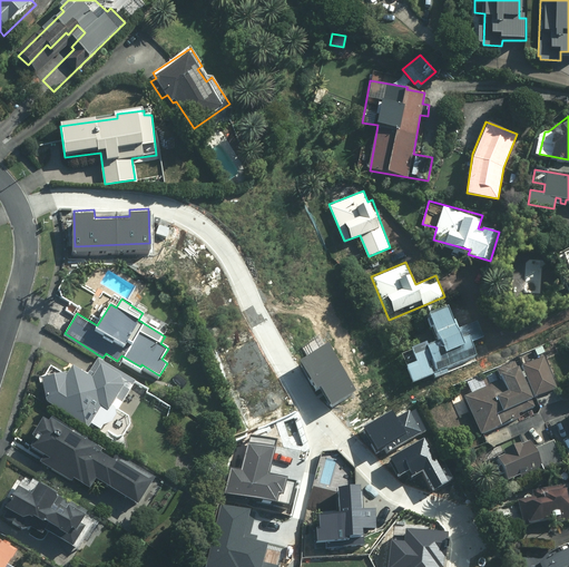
[(415,382),(477,354),(471,343),(486,336),(478,320),(460,329),(449,304),(427,315),(437,338),(411,349),(415,358),(406,362),(415,382)]
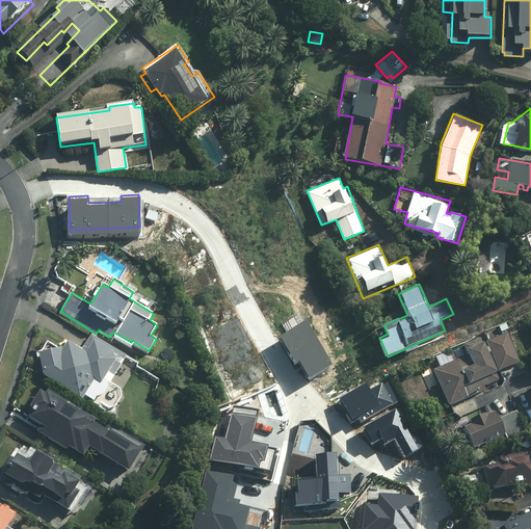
[(298,355),(308,372),(329,360),(304,317),(277,333),(293,359),(298,355)]
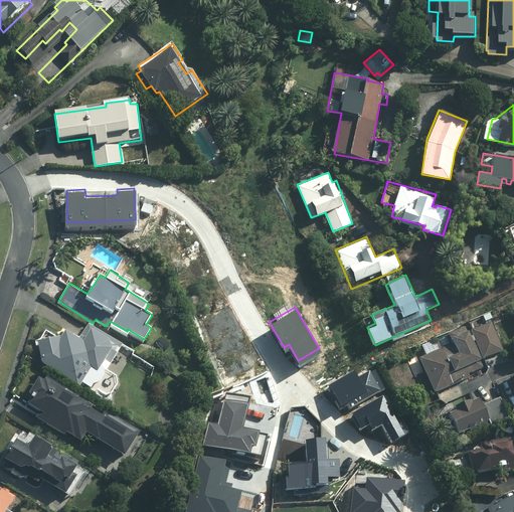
[(424,353),(409,360),(415,373),(424,369),(435,391),(470,374),(467,367),(503,350),(490,321),(468,332),(464,324),(448,332),(452,341),(437,348),(433,339),(420,345),(424,353)]
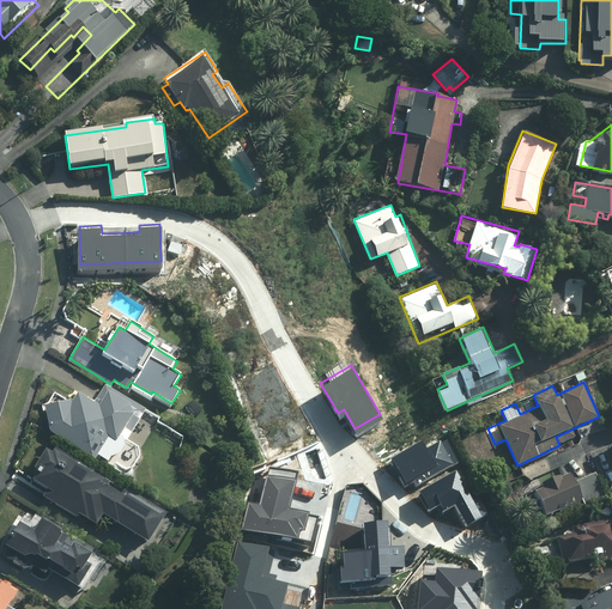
[(132,466),(140,455),(138,444),(127,437),(145,409),(103,383),(92,401),(79,393),(74,402),(46,402),(44,426),(107,463),(109,458),(123,467),(132,466)]
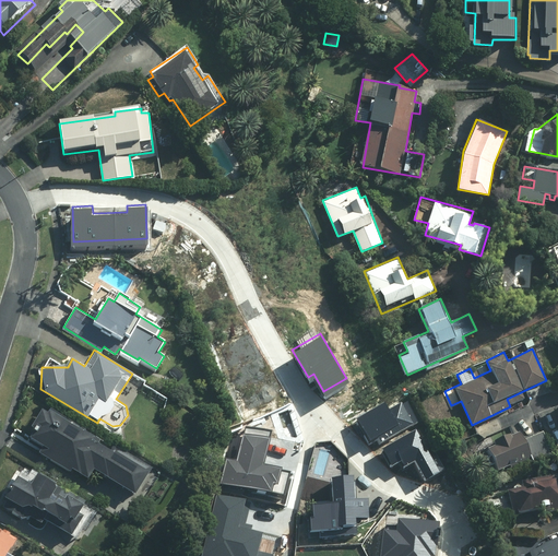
[(356,414),(368,436),(376,433),(379,438),(413,420),(402,399),(388,406),(384,399),(356,414)]
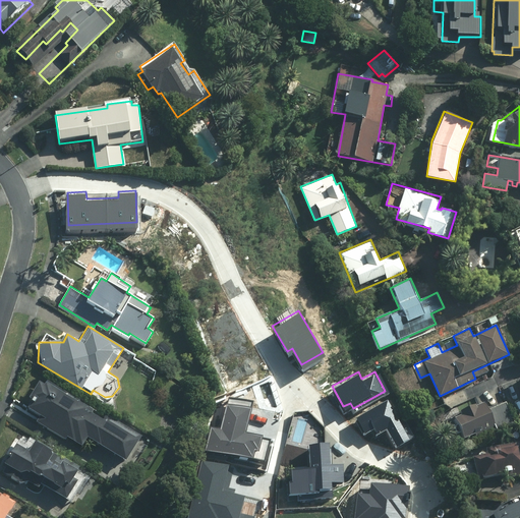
[(93,408),(47,382),(45,385),(37,380),(27,396),(34,399),(29,408),(43,416),(39,423),(66,440),(67,437),(83,446),(88,439),(126,460),(140,435),(108,415),(105,421),(90,413),(93,408)]
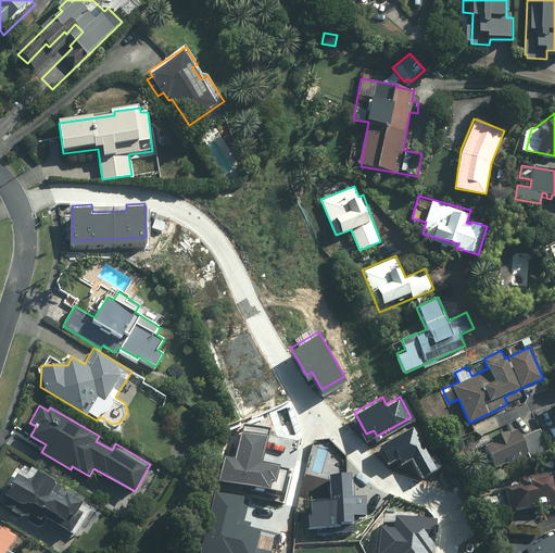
[(226,451),(219,476),(282,492),(289,466),(263,460),(270,428),(242,422),(235,453),(226,451)]
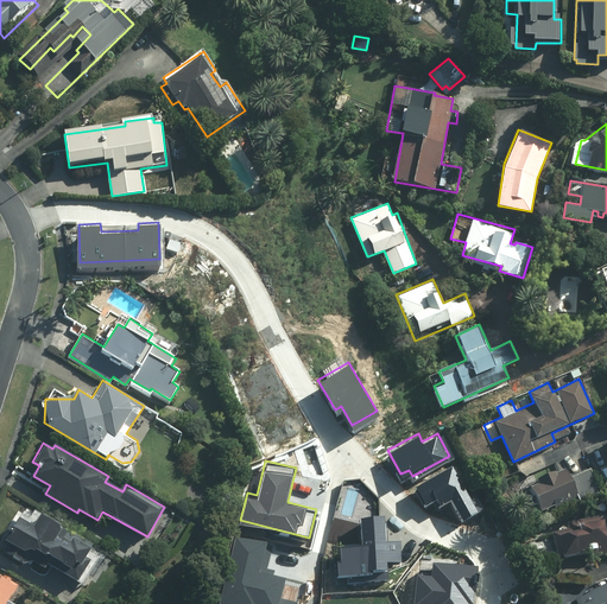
[(412,483),(424,504),(437,497),(441,502),(451,495),(463,515),(479,507),(453,461),(412,483)]
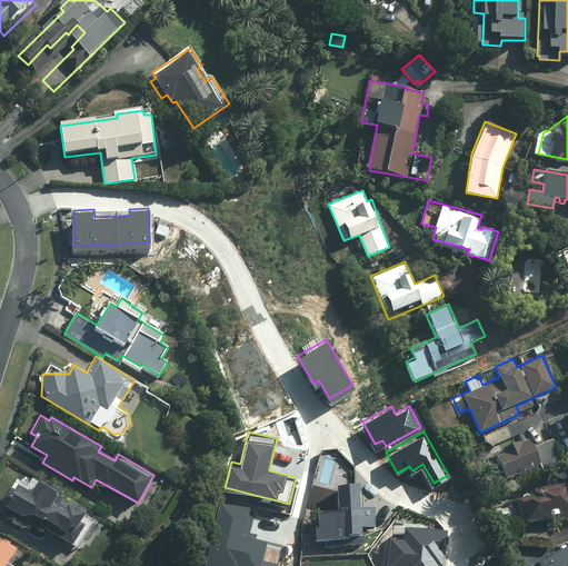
[(560,456),(552,438),(535,446),(531,439),(519,444),(518,438),(504,444),(506,452),(496,456),(505,478),(560,456)]
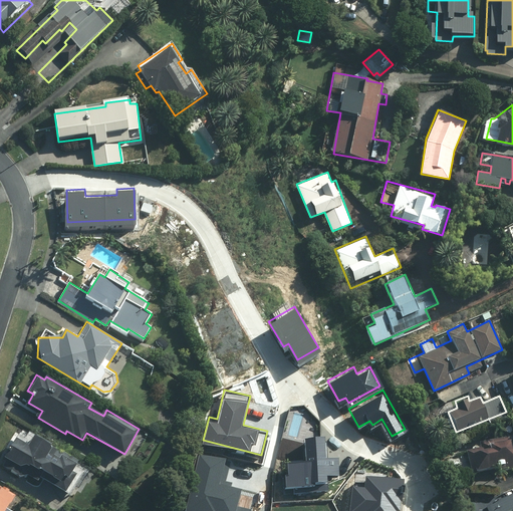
[(512,433),(509,435),(465,444),(472,474),(512,464),(512,433)]
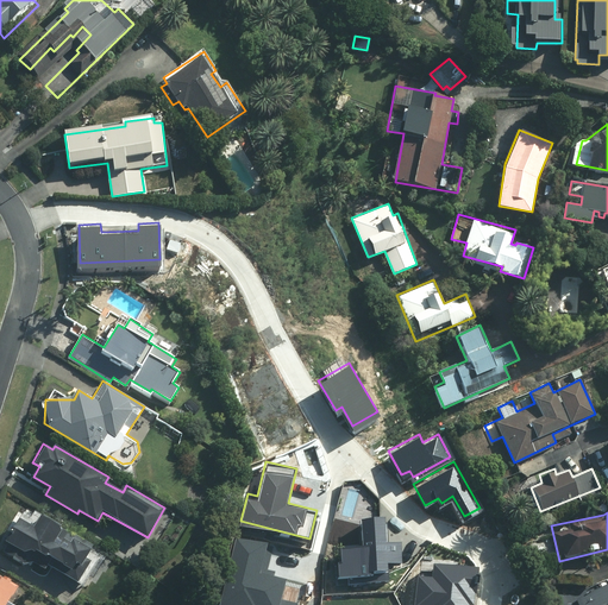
[(39,530),(25,522),(8,552),(37,568),(38,565),(50,572),(52,567),(85,585),(100,556),(96,554),(100,547),(48,517),(39,530)]
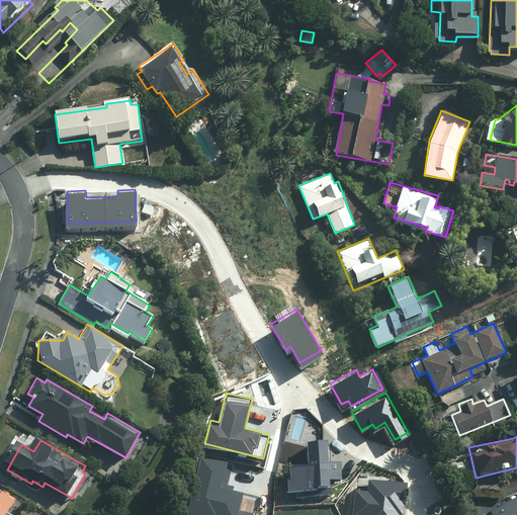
[(284,477),(285,490),(294,489),(294,494),(330,492),(329,481),(338,480),(337,462),(328,462),(327,441),(305,442),(306,464),(286,465),(287,476),(284,477)]
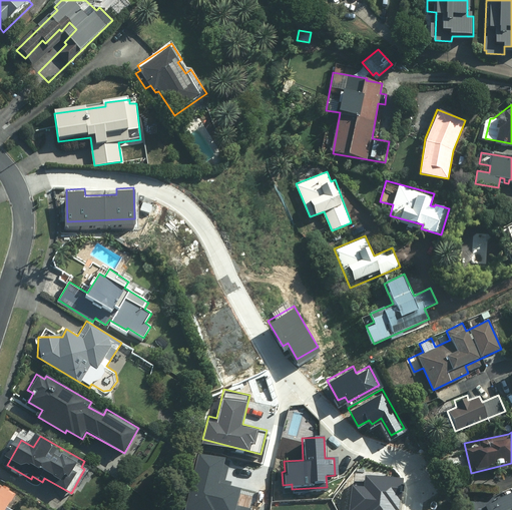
[(197,448),(181,509),(250,509),(251,506),(239,503),(243,487),(228,483),(229,478),(225,477),(230,456),(197,448)]
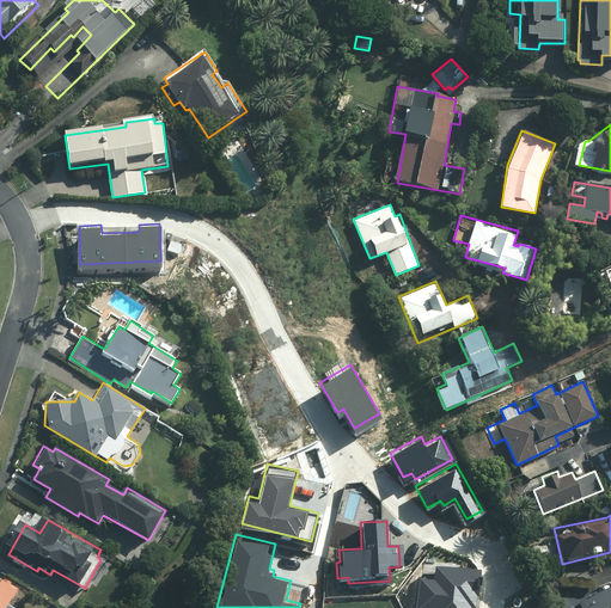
[(470,607),(470,606),(475,606),(480,567),(434,562),(432,576),(421,575),(416,607),(428,607),(470,607)]
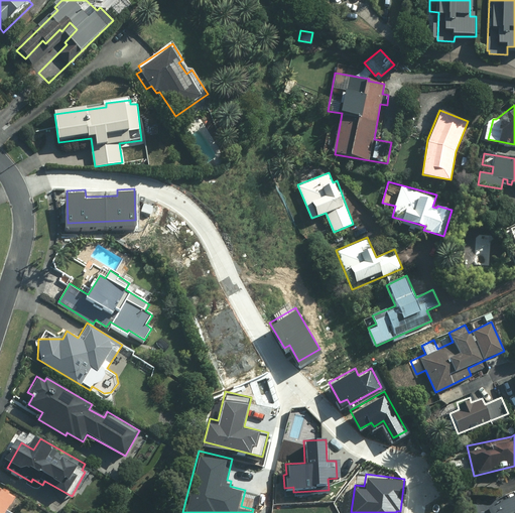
[(15,497),(0,488),(0,512),(14,512),(8,509),(15,497)]
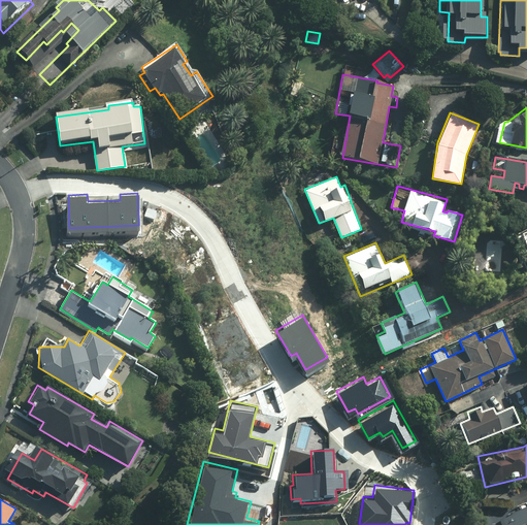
[(526,524),(526,504),(498,519),(500,524),(526,524)]
